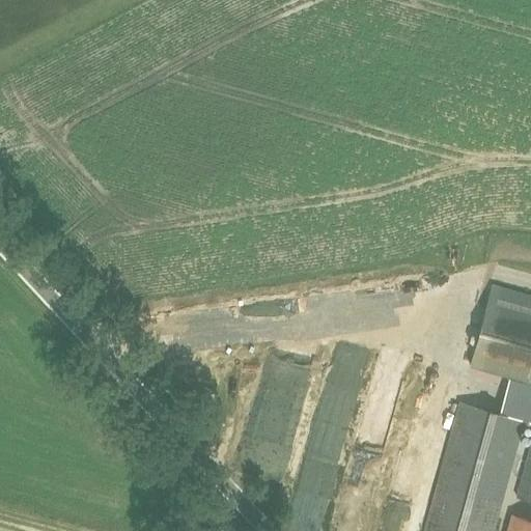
[(530,297),(493,286),(470,366),(530,383),(530,297)]
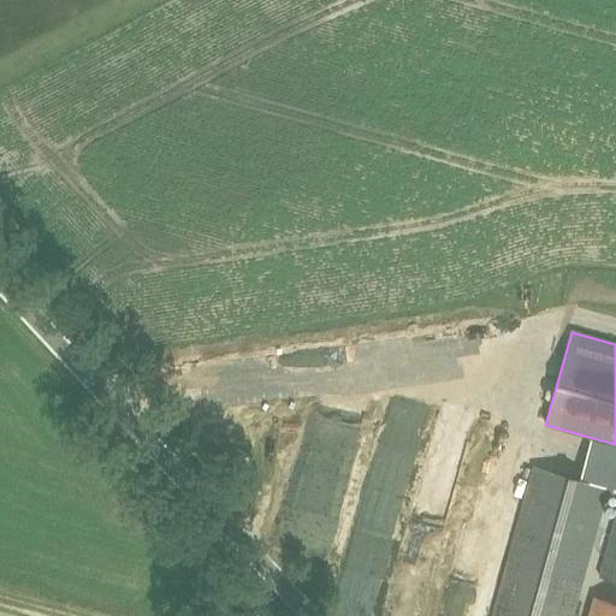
[(615,487),(615,445),(590,438),(579,477),(615,487)]
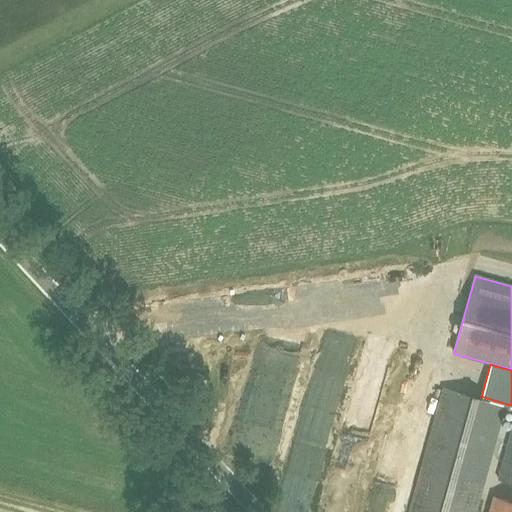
[(475,511),(505,405),(444,388),(403,377),(365,511),(475,511)]
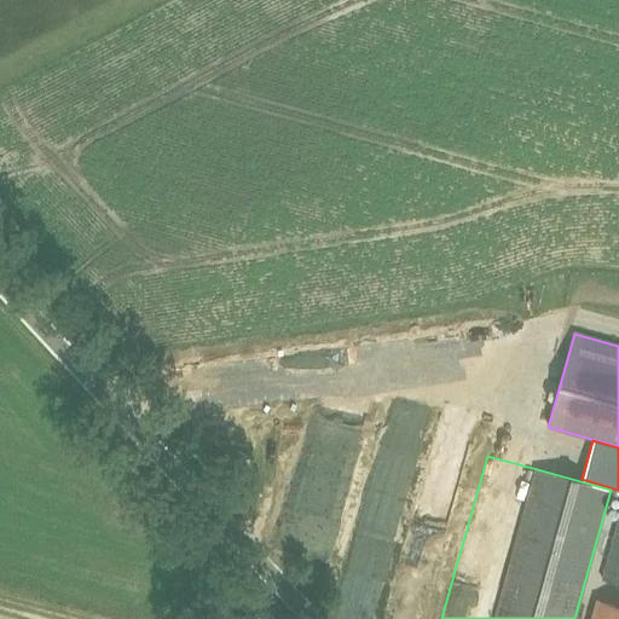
[(618,584),(618,514),(602,579),(618,584)]
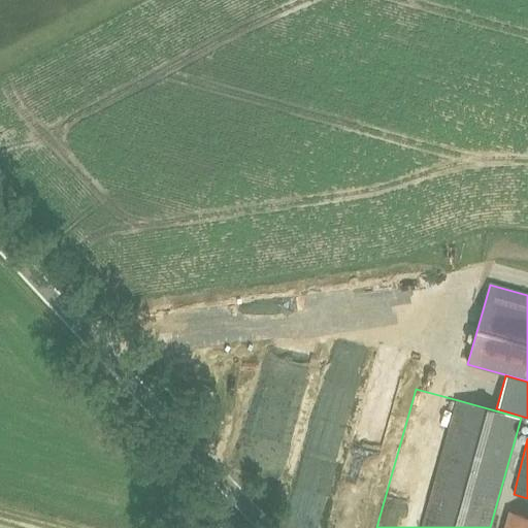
[(527,527),(527,517),(509,513),(505,527),(527,527)]
